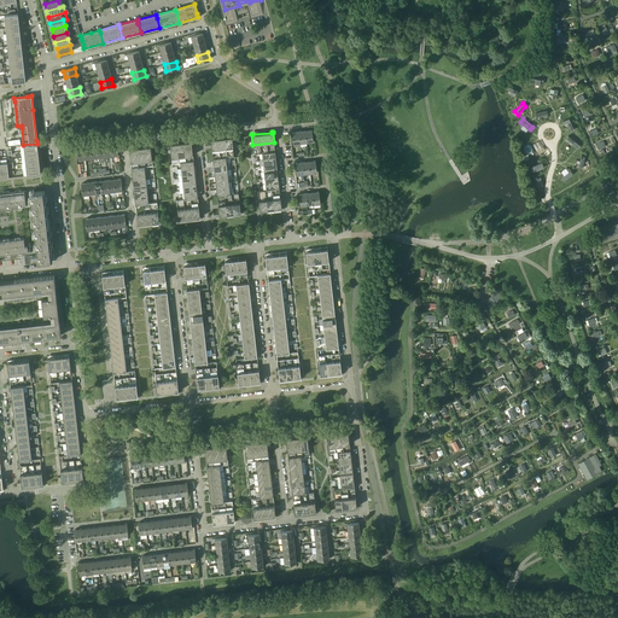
[(579,144),(567,135),(565,139),(576,147),(579,144)]
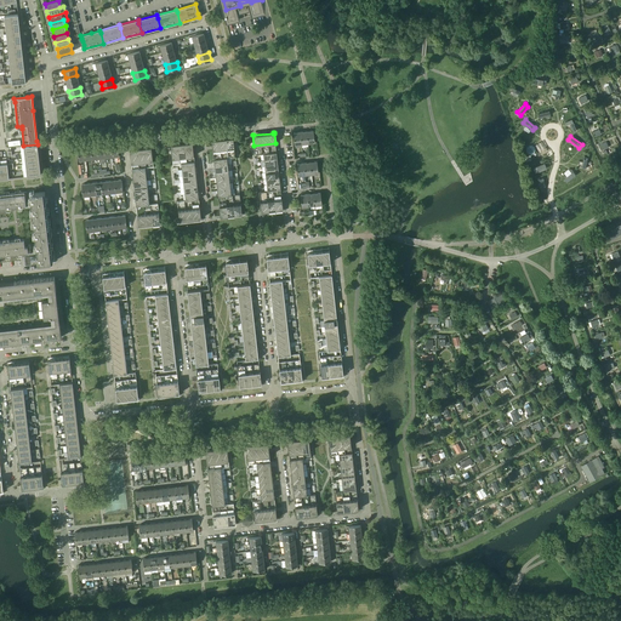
[(234,148),(233,137),(212,140),(211,140),(212,151),(234,148)]
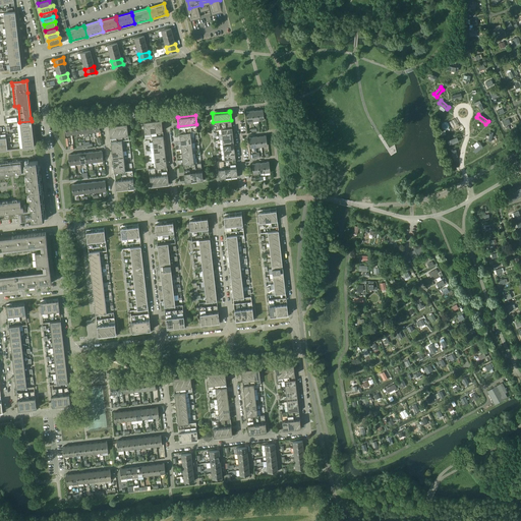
[(163,131),(162,125),(161,119),(153,120),(143,121),(145,133),(163,131)]
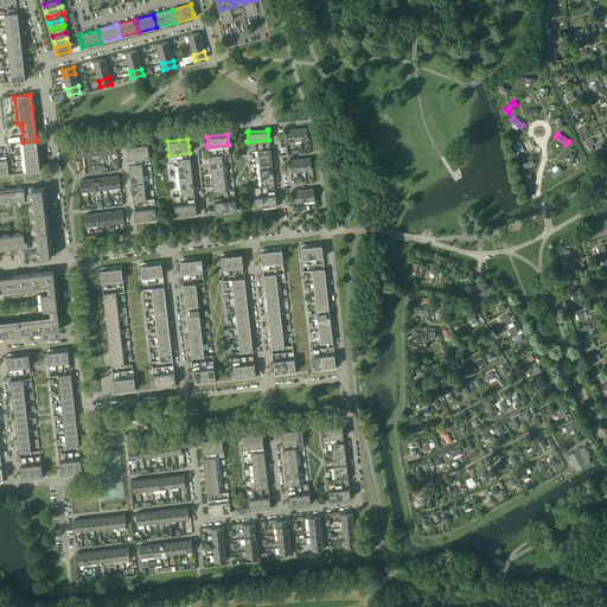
[(131,146),(127,146),(127,152),(128,159),(135,159),(142,158),(149,157),(149,153),(148,149),(148,144),(147,144),(144,144),(140,145),(138,145),(136,145),(134,145),(133,145),(131,146)]
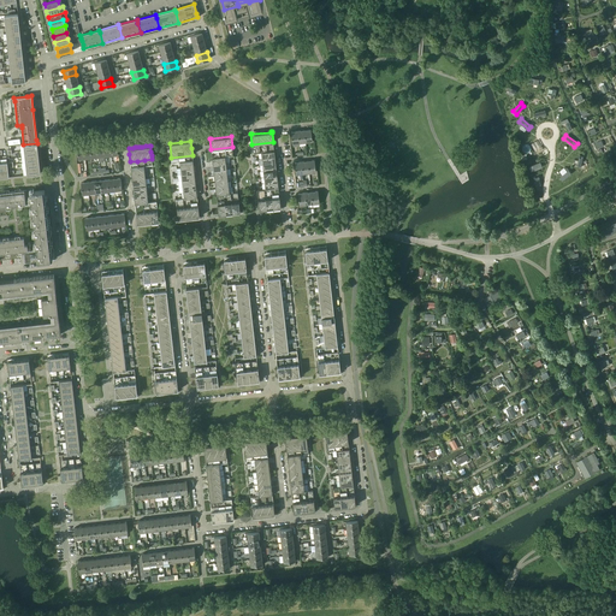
[(534,170),(543,167),(539,160),(532,164),(534,170)]
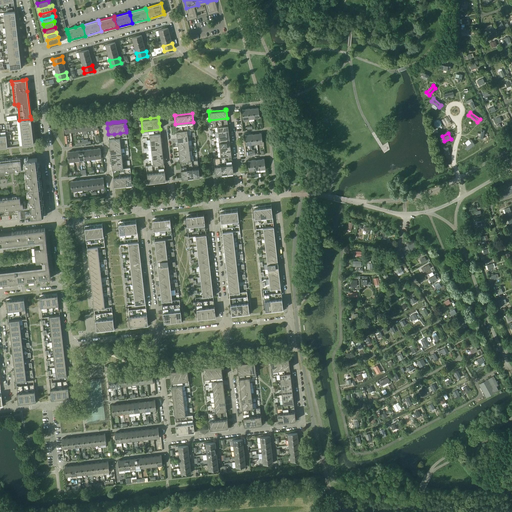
[(464,147),(467,150),(475,143),(472,140),(464,147)]
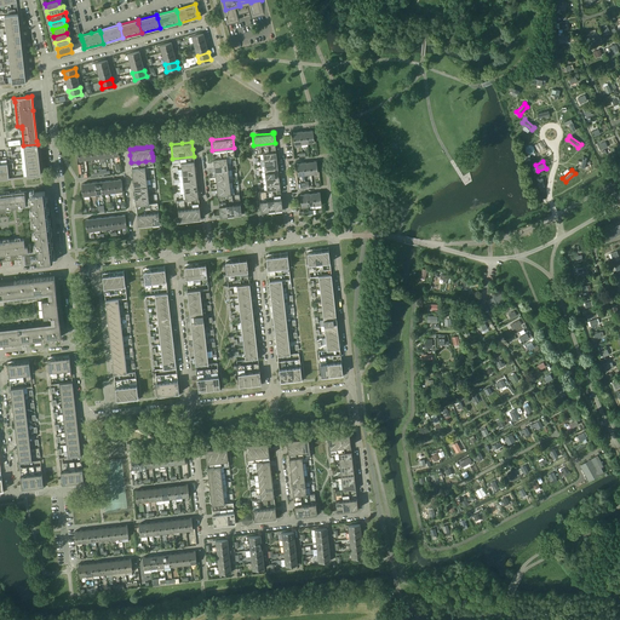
[(0,207),(30,205),(29,201),(28,201),(28,199),(29,199),(28,191),(0,194),(0,207)]
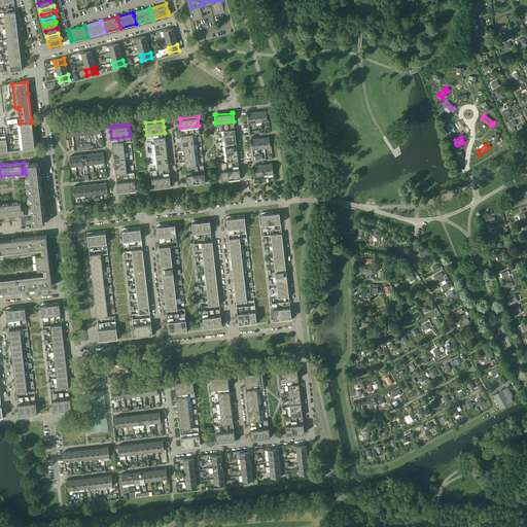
[(44,222),(41,192),(38,163),(26,164),(32,216),(27,217),(27,216),(21,217),(22,224),(26,223),(26,224),(30,223),(32,223),(44,222)]
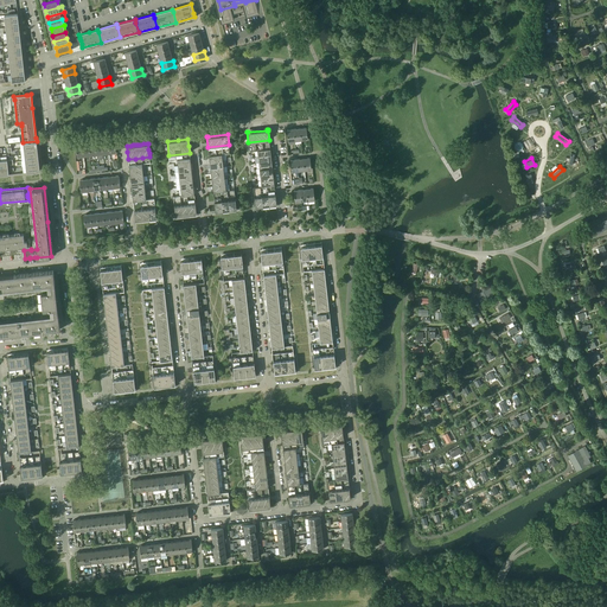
[(276,204),(276,198),(275,195),(254,197),(255,200),(255,206),(276,204)]
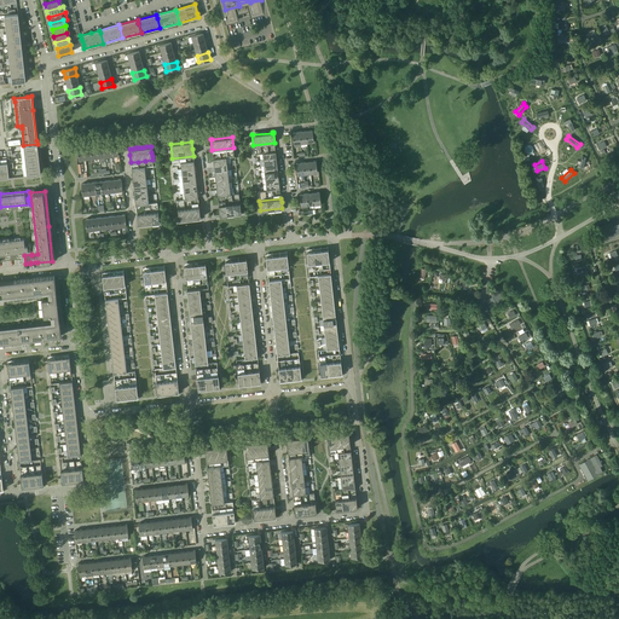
[(241,213),(241,207),(241,203),(218,206),(219,215),(220,215),(237,213),(241,213)]
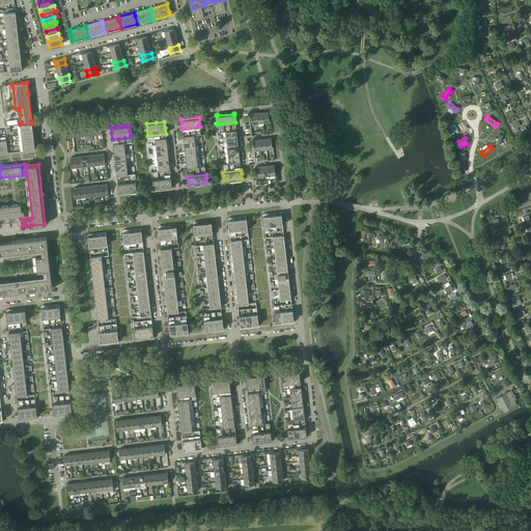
[(171,180),(171,178),(171,177),(152,179),(154,189),(172,187),(171,180)]
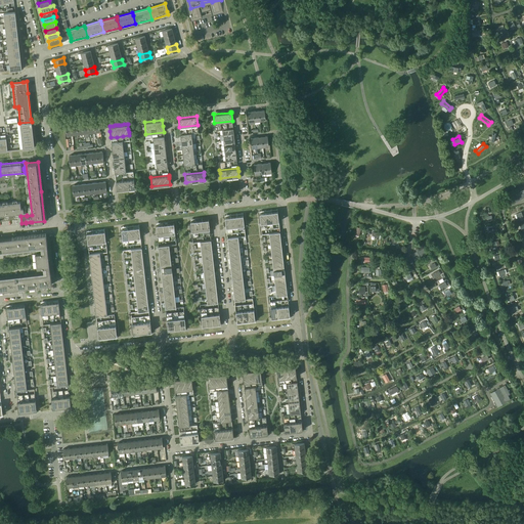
[(135,188),(134,182),(134,179),(116,181),(117,190),(135,188)]
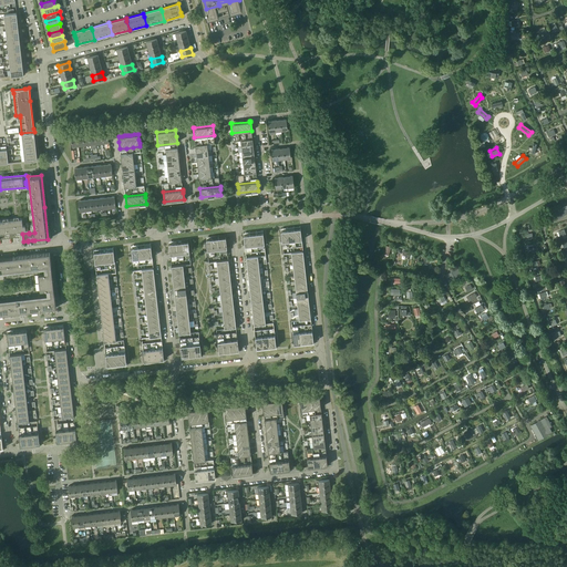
[(556,219),(566,213),(566,204),(562,207),(560,205),(553,210),(553,212),(549,213),(552,219),(555,218),(556,219)]
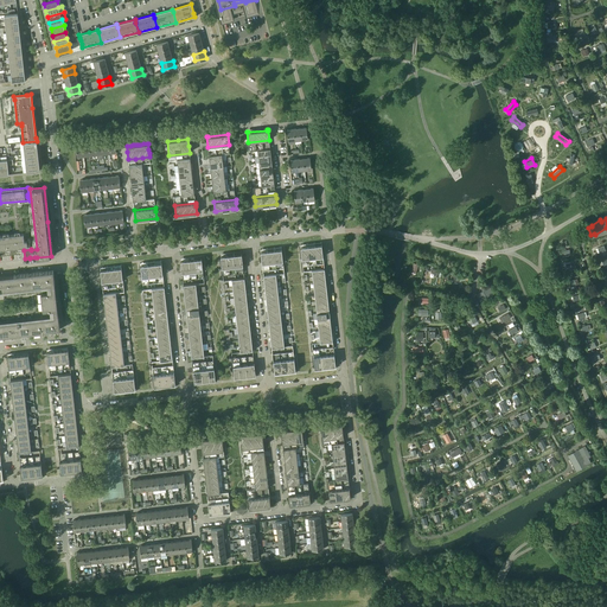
[(27,247),(27,241),(24,241),(24,234),(0,236),(0,249),(25,247),(25,246),(26,244),(27,247)]
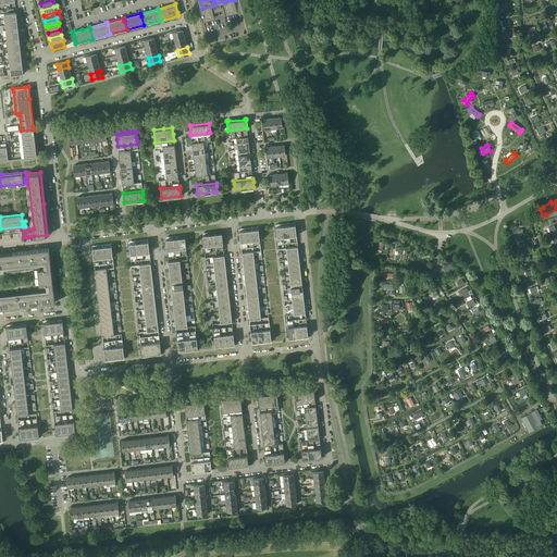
[(19,305),(19,307),(54,302),(53,289),(51,291),(49,268),(48,261),(50,260),(49,248),(13,252),(13,254),(0,255),(0,308),(4,308),(3,307),(19,305)]
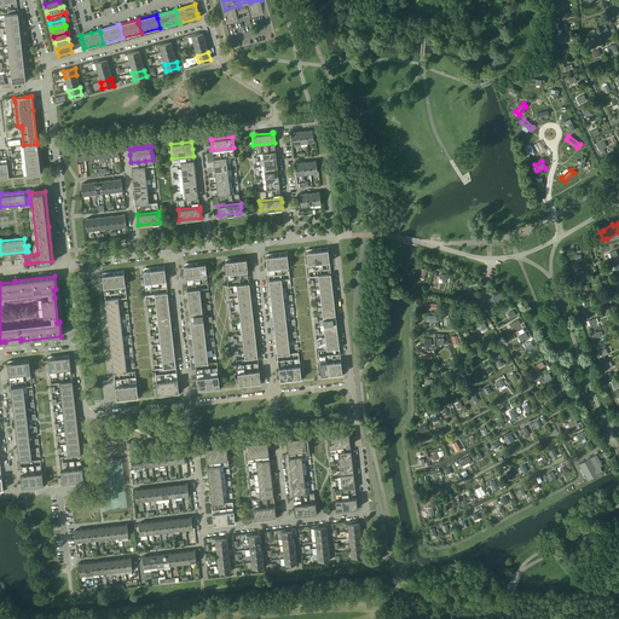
[(492,296),(486,300),(489,306),(496,302),(496,304),(503,300),(499,291),(491,295),(492,296)]
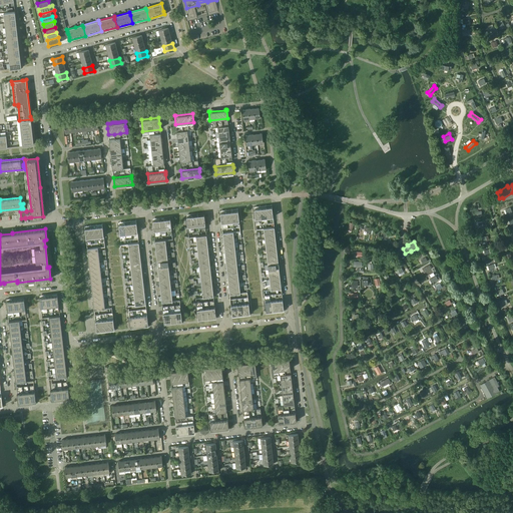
[(291,369),(290,363),(289,358),(272,360),(271,360),(272,364),(273,371),(291,369)]
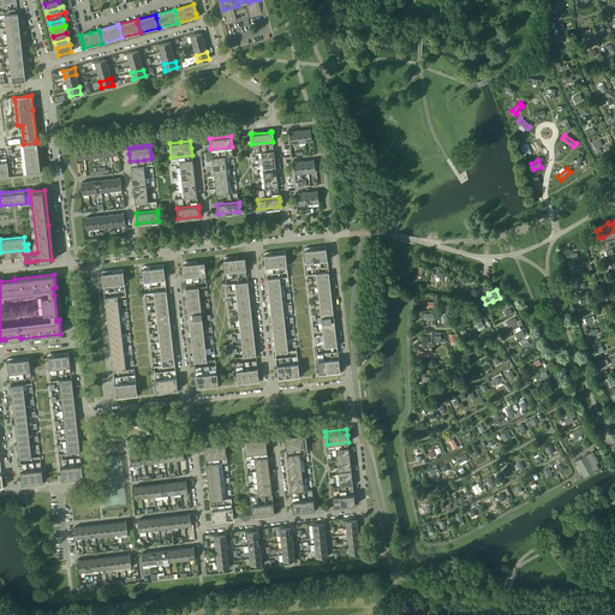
[(308,447),(306,440),(306,439),(305,434),(305,433),(285,435),(285,436),(286,449),(308,447)]
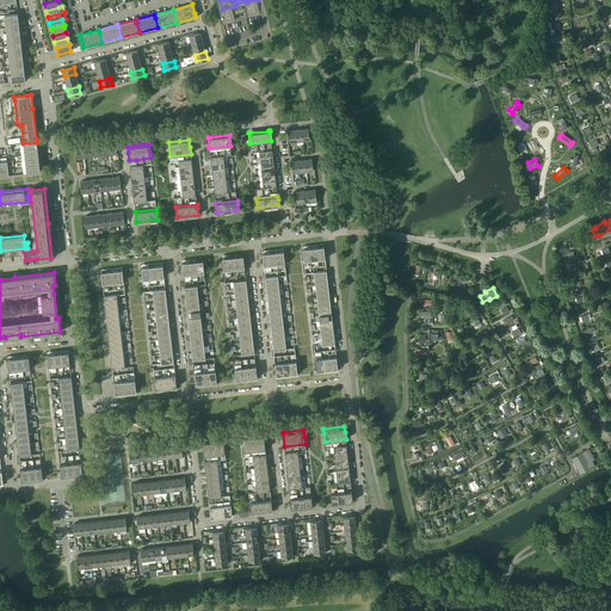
[(265,449),(264,434),(242,437),(244,444),(244,451),(265,449)]
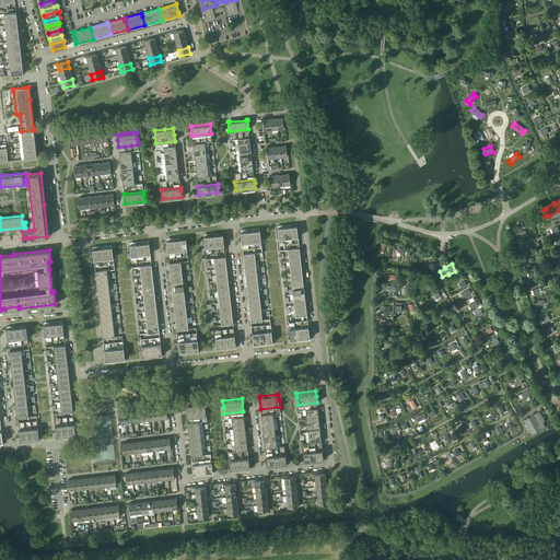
[(206,408),(205,403),(185,405),(186,418),(206,416),(206,408)]
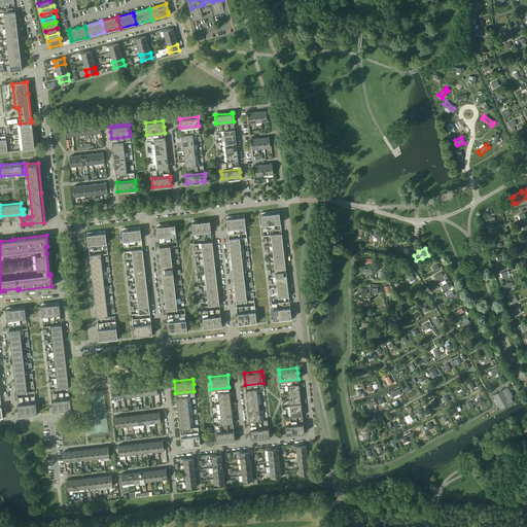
[(493,395),(500,409),(514,401),(511,397),(513,396),(507,387),(493,395)]
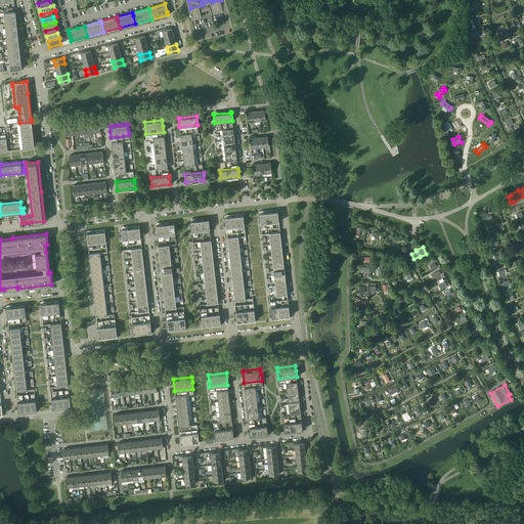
[(302,429),(302,424),(301,420),(284,422),(284,427),(285,431),(285,432),(302,430),(302,429)]
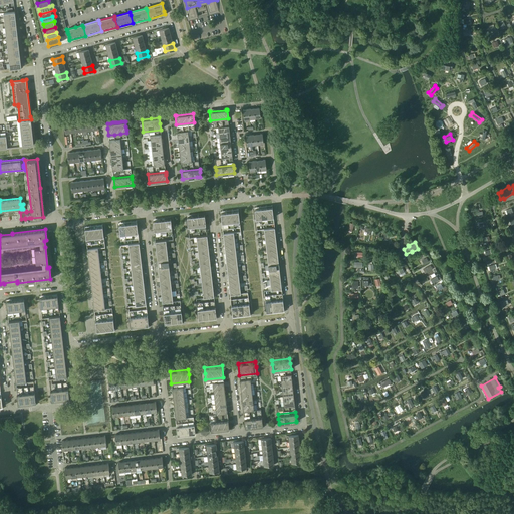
[(262,421),(262,416),(244,418),(245,427),(245,428),(263,426),(263,425),(262,421)]
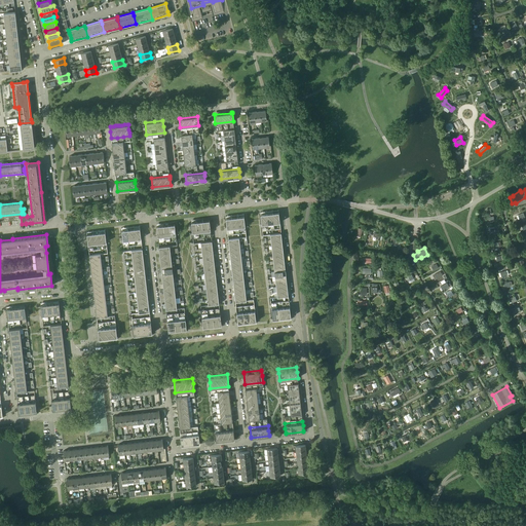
[(234,439),(233,429),(215,431),(215,436),(216,441),(234,439)]
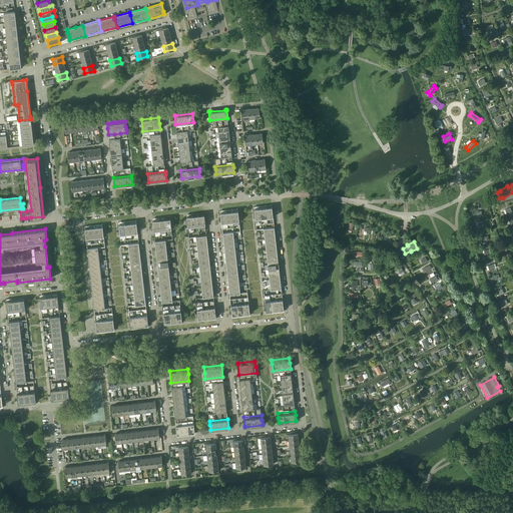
[(194,427),(193,423),(175,425),(176,434),(194,432),(194,427)]
